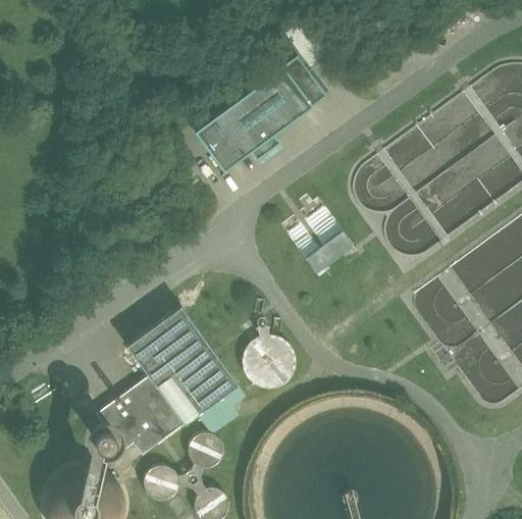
[(327,55),(303,20),(285,34),(311,67),(327,55)]
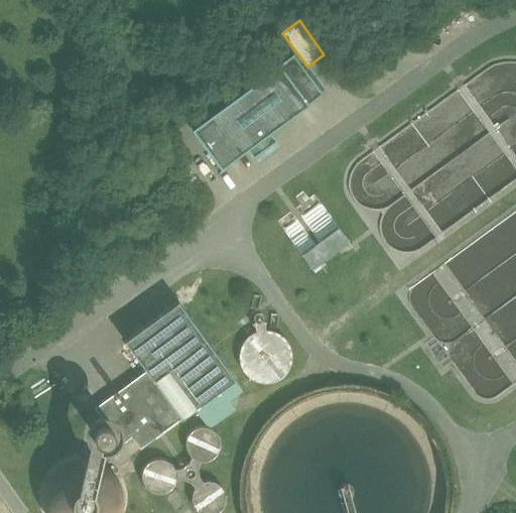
[(294,55),(192,130),(222,169),(248,151),(254,159),(278,142),(271,133),(324,95),(294,55)]
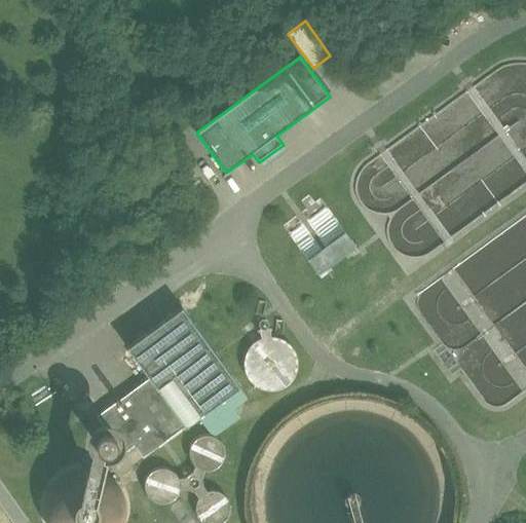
[(357,248),(322,199),(315,203),(310,196),(301,202),(307,211),(301,215),(326,248),(322,251),(333,266),(357,248)]
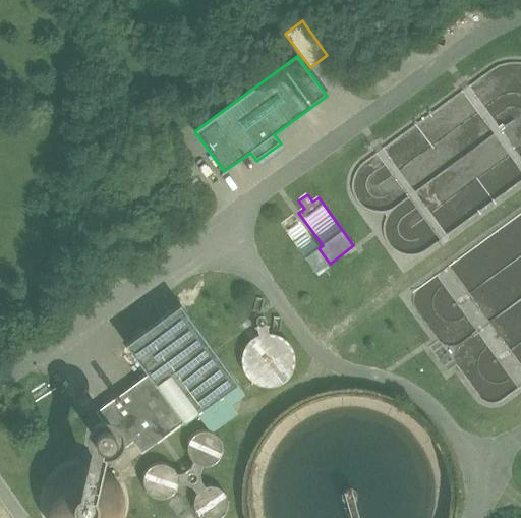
[(319,248),(294,216),(281,225),(315,273),(330,264),(319,248)]
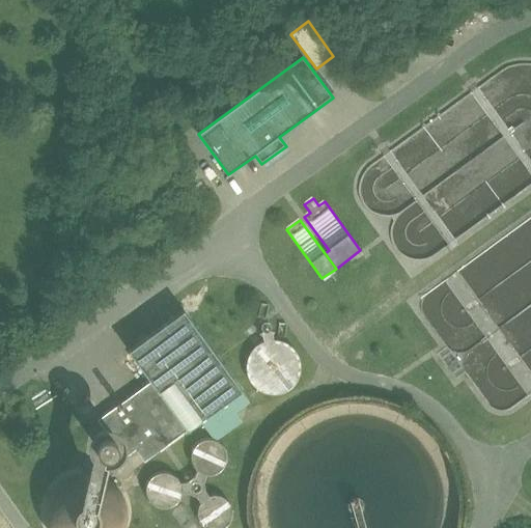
[(243,391),(184,311),(129,352),(151,383),(188,432),(243,391)]
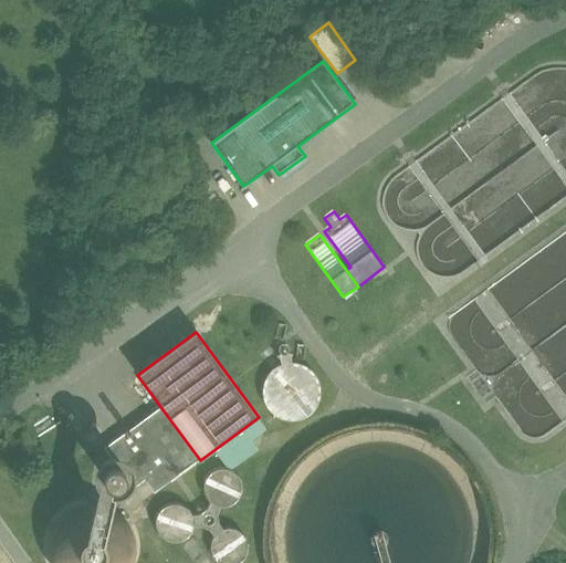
[(265,382),(262,393),(264,405),(271,415),(280,421),(292,425),(304,423),(314,416),(321,406),(324,395),(322,383),(315,373),(305,366),(294,363),(292,353),(290,353),(291,351),(291,348),(290,346),(289,345),(286,344),(284,344),(282,345),(280,346),(280,348),(280,351),(280,353),(282,354),(280,355),(282,365),(272,372),(265,382)]
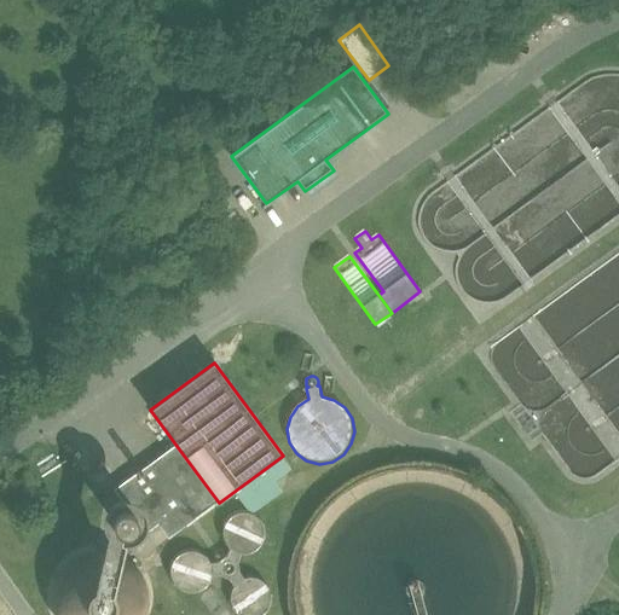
[(177,446),(115,492),(123,504),(121,504),(117,506),(115,508),(114,510),(113,512),(113,514),(111,517),(113,520),(113,522),(114,524),(116,527),(119,528),(121,529),(125,529),(128,529),(132,527),(134,524),(136,523),(137,521),(146,534),(158,524),(169,539),(219,503),(177,446)]
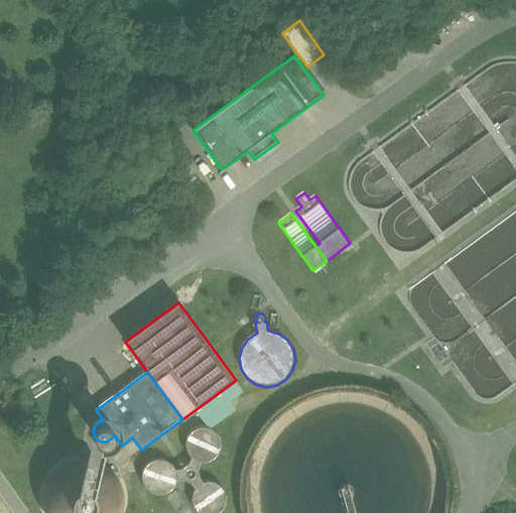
[(214,430),(211,429),(208,428),(204,427),(200,428),(196,429),(194,431),(191,432),(189,434),(188,436),(187,439),(186,441),(186,444),(186,447),(186,450),(187,452),(189,455),(192,458),(189,464),(200,468),(202,463),(205,463),(208,462),(211,461),(214,460),(217,457),(219,454),(220,451),(221,449),(221,444),(221,441),(220,438),(218,435),(216,432),(214,430)]
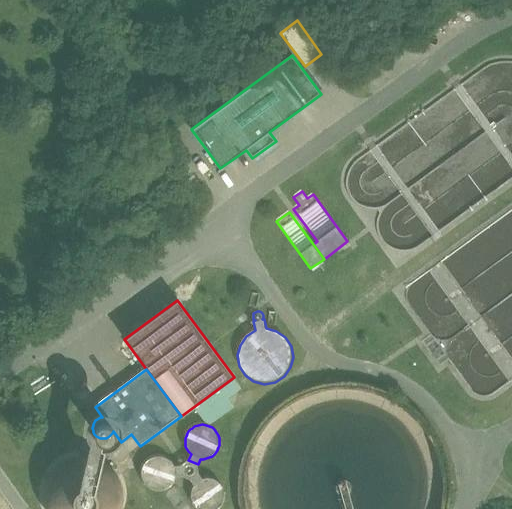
[(168,460),(166,458),(162,457),(157,456),(154,457),(152,458),(149,459),(148,461),(146,463),(144,465),(142,469),(142,470),(141,472),(141,475),(142,479),(144,482),(146,485),(149,487),(152,489),(155,490),(158,491),(161,490),(164,489),(166,488),(169,487),(171,484),(174,481),(175,478),(175,477),(181,476),(180,466),(174,466),(172,464),(171,462),(168,460)]
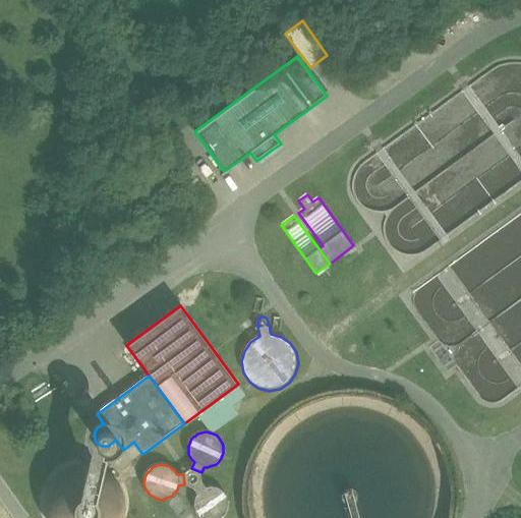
[(191,468),(183,474),(184,484),(194,488),(203,482),(201,472),(191,468)]
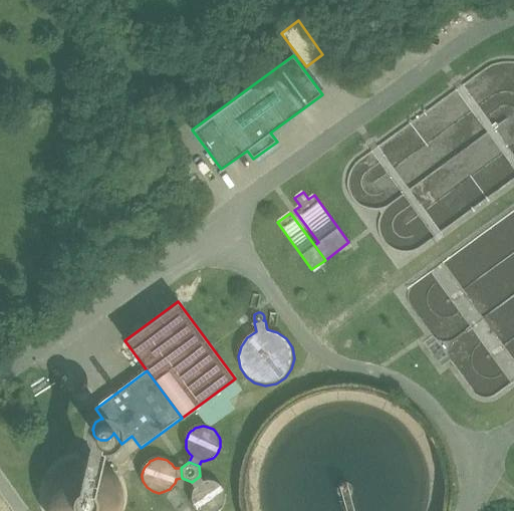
[(83,463),(77,463),(73,464),(68,466),(63,469),(60,472),(57,476),(55,479),(53,482),(51,486),(49,490),(49,495),(49,499),(49,503),(50,507),(51,510),(117,510),(118,507),(119,504),(119,502),(119,497),(118,492),(118,490),(117,486),(116,483),(114,479),(111,476),(108,472),(104,469),(102,468),(98,466),(93,464),(89,463),(83,463)]
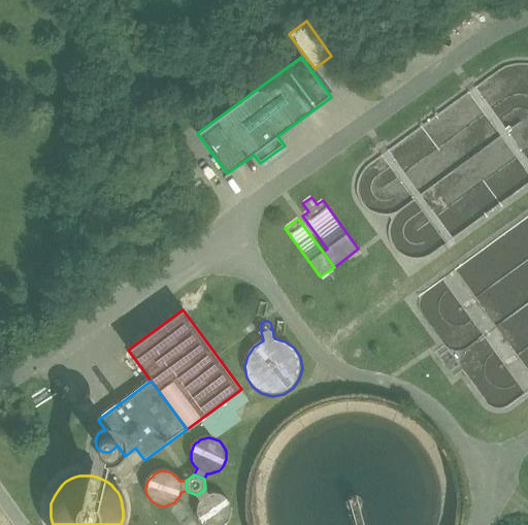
[(220,494),(217,493),(213,493),(211,493),(208,494),(205,489),(197,495),(200,500),(198,504),(197,507),(197,510),(197,512),(197,515),(198,517),(198,519),(200,521),(202,524),(227,524),(230,521),(231,517),(232,515),(232,513),(232,511),(232,507),(231,504),(229,500),(226,497),(224,496),(220,494)]
